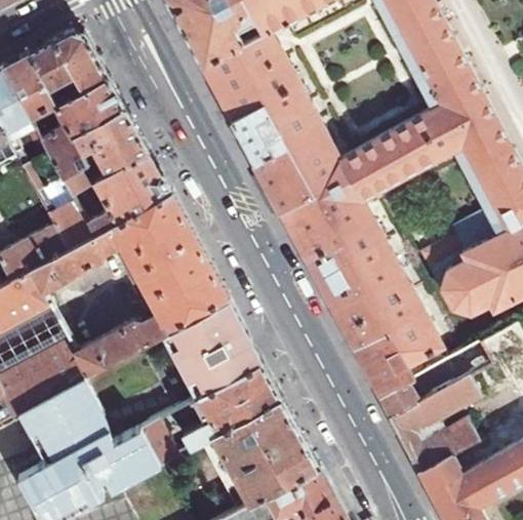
[(364,203),(343,163),(273,34),(253,0),(162,0),(186,43),(201,72),(233,53),(263,107),(285,149),(252,166),(257,176),(290,158),(312,198),(279,215),(282,221),(284,226),(318,207),(339,247),(361,285),(326,304),(332,315),(366,297),(387,334),(405,369),(443,350),(364,203)]
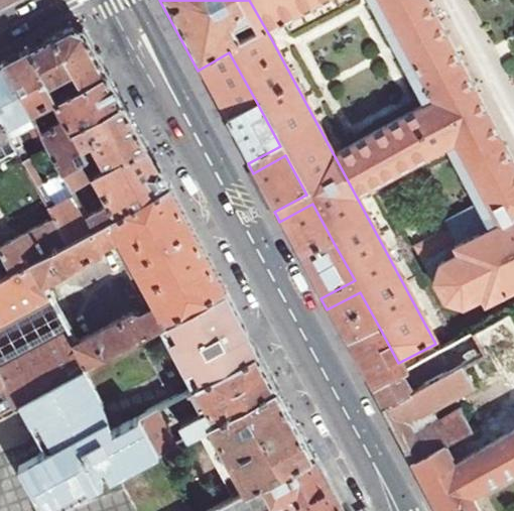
[(249,0),(268,33),(329,0),(365,0),(425,113),(337,160),(358,200),(446,152),(482,220),(513,203),(513,169),(423,0),(249,0)]
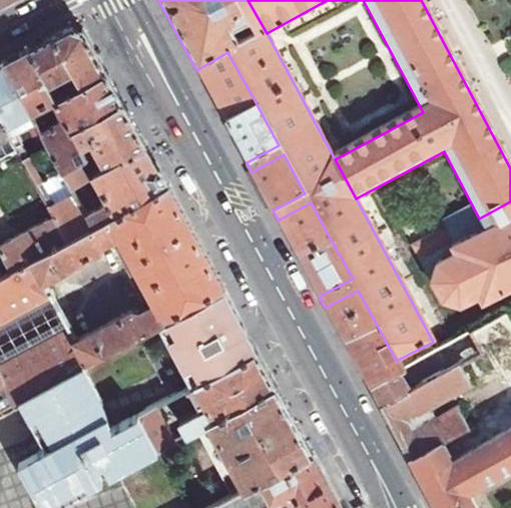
[(28,55),(55,102),(104,75),(83,35),(77,34),(71,33),(53,42),(28,55)]
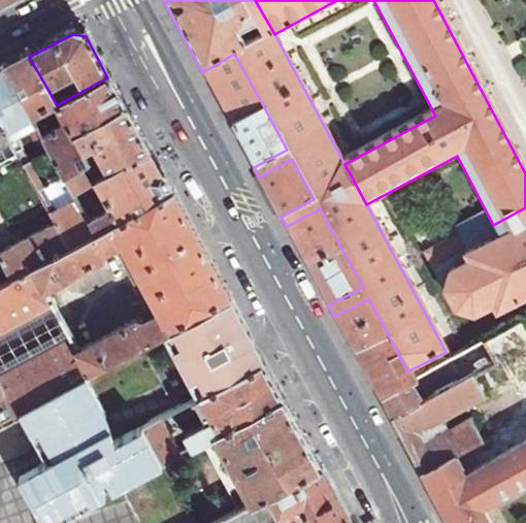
[(205,78),(231,126),(264,107),(234,54),(202,72),(205,78)]
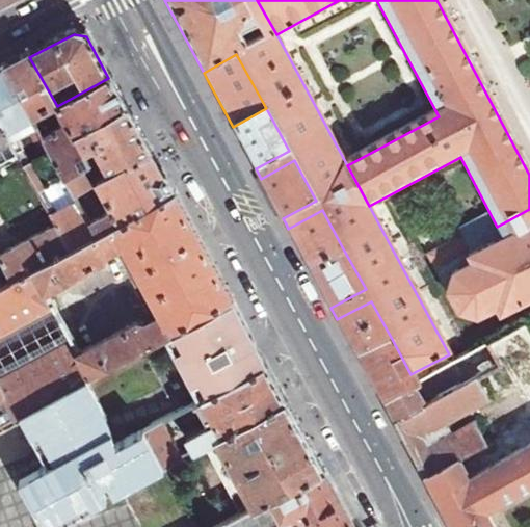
[(9,68),(3,71),(31,122),(56,108),(57,106),(29,57),(24,60),(9,68)]
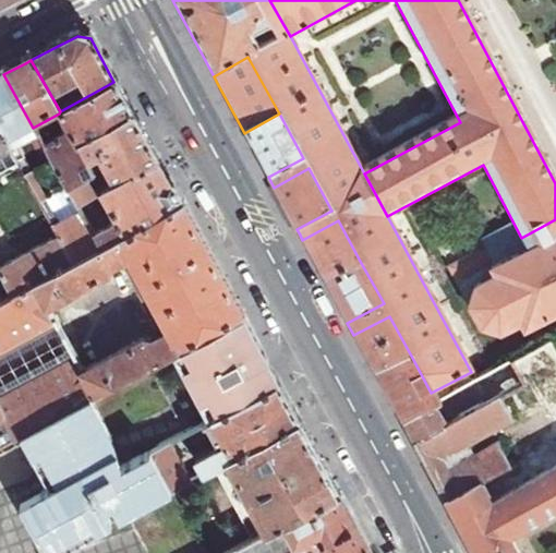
[(0,134),(10,152),(25,180),(32,176),(23,161),(25,159),(19,148),(38,137),(33,128),(3,74),(0,75),(0,134)]
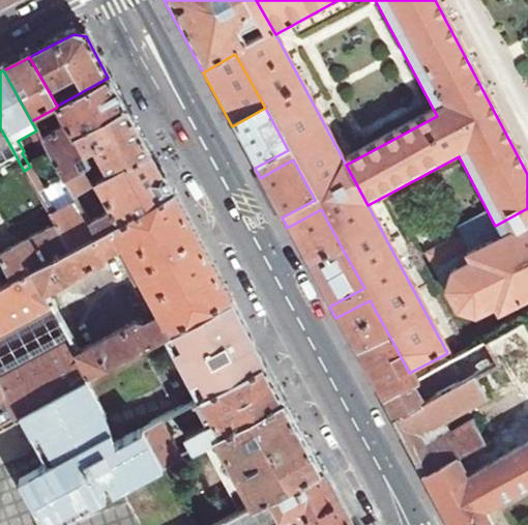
[(116,93),(108,78),(57,106),(56,108),(67,128),(42,143),(50,155),(64,182),(90,168),(76,140),(125,111),(122,105),(116,93)]
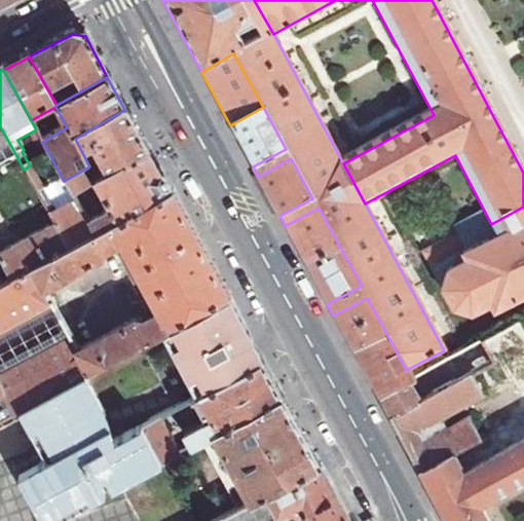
[(249,160),(253,166),(286,149),(263,107),(230,125),(234,132),(249,160)]
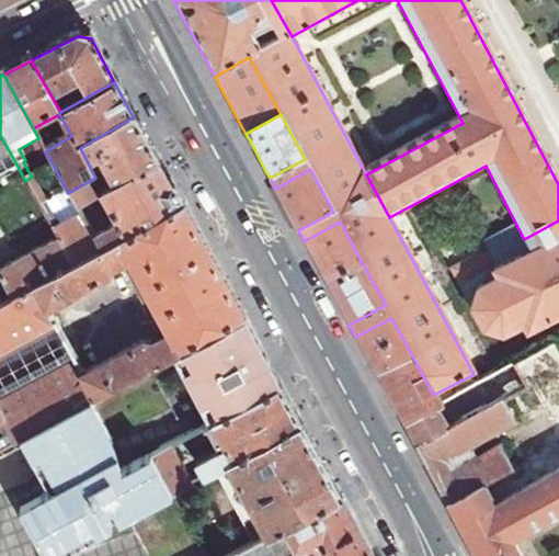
[(68,193),(78,211),(158,163),(137,125),(133,117),(80,148),(95,178),(68,193)]
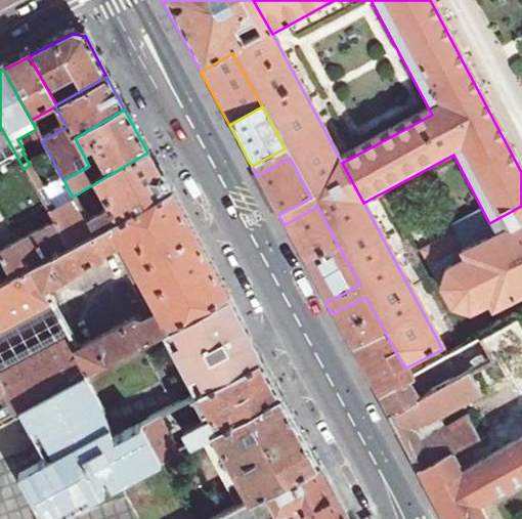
[(0,146),(9,142),(0,126),(0,146)]
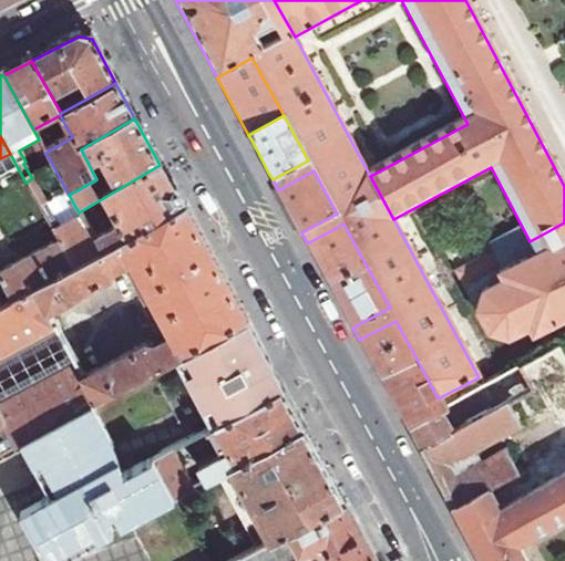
[(79,213),(103,257),(184,209),(165,174),(163,172),(160,165),(79,213)]
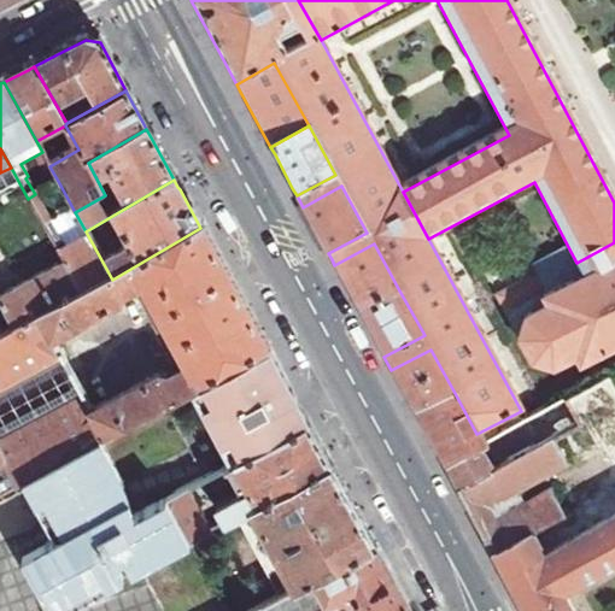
[(35,194),(28,199),(65,266),(82,297),(112,280),(86,231),(75,212),(58,181),(35,194)]
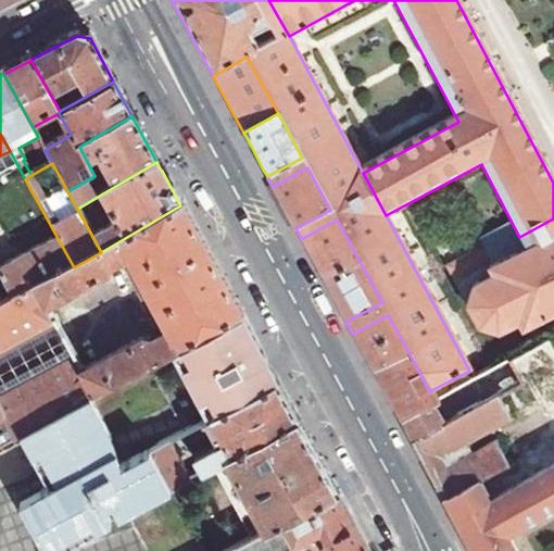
[(307,167),(273,187),(277,196),(289,217),(296,228),(330,210),(307,167)]
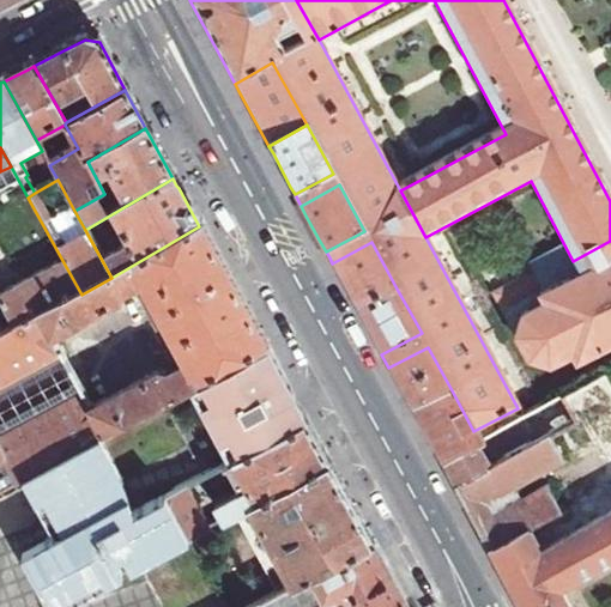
[(0,473),(8,487),(19,483),(97,439),(156,407),(163,404),(191,388),(199,384),(264,348),(253,328),(231,287),(199,226),(112,278),(82,295),(13,334),(1,340),(0,340),(0,473)]
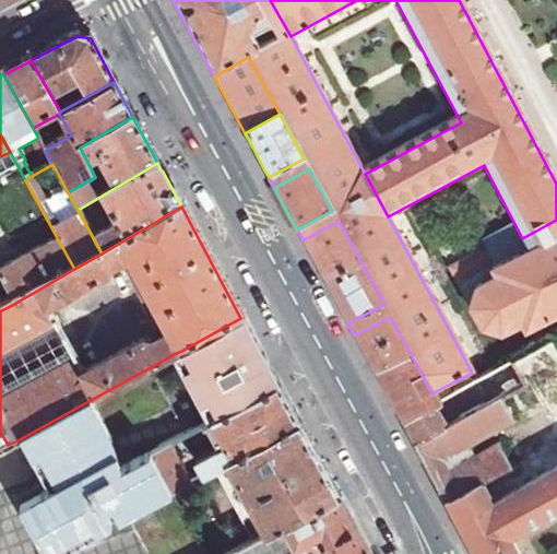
[(556,220),(522,238),(529,251),(534,261),(499,279),(495,270),(486,254),(450,273),(482,332),(501,338),(522,327),(526,336),(556,318),(556,220)]
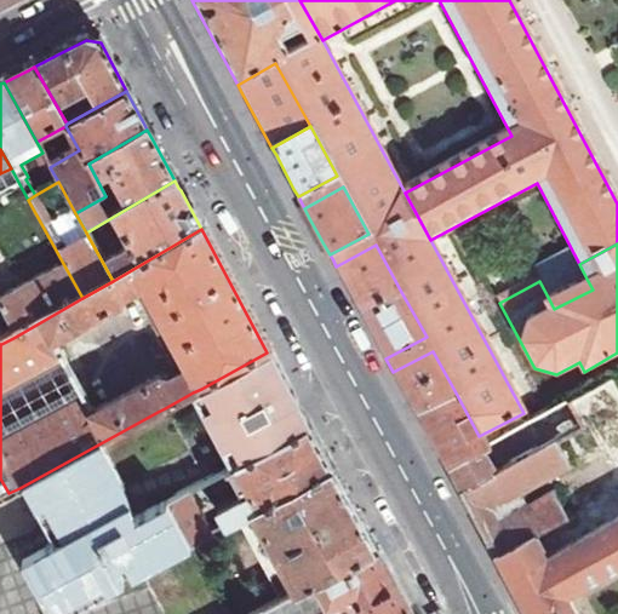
[(376,245),(336,267),(341,275),(356,305),(361,313),(401,292),(376,245)]
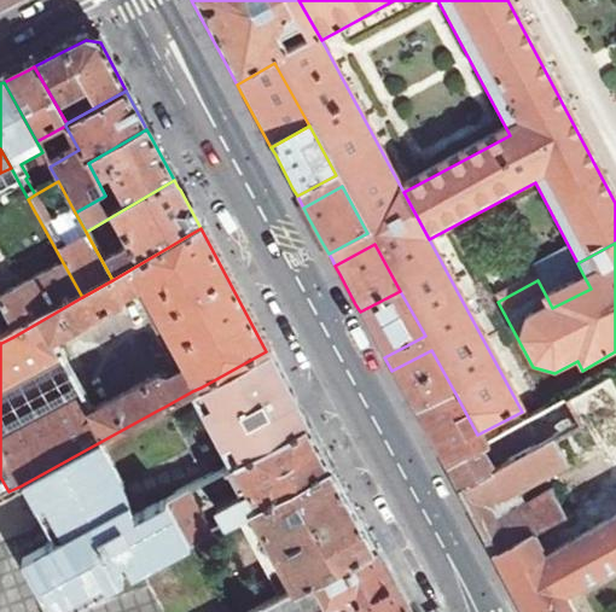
[(0,312),(10,330),(13,337),(82,297),(65,267),(0,303),(0,312)]
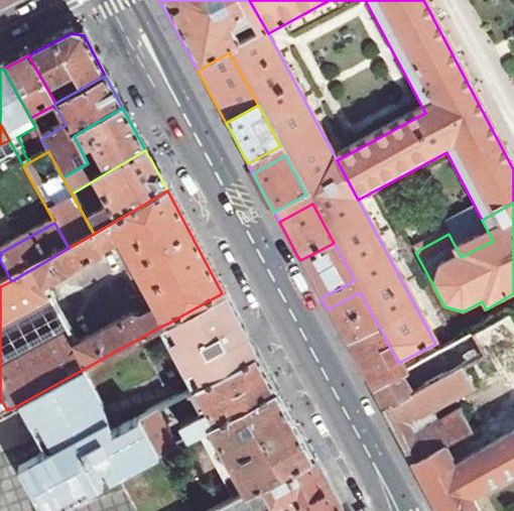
[(493,241),(488,232),(457,249),(461,257),(493,241)]
